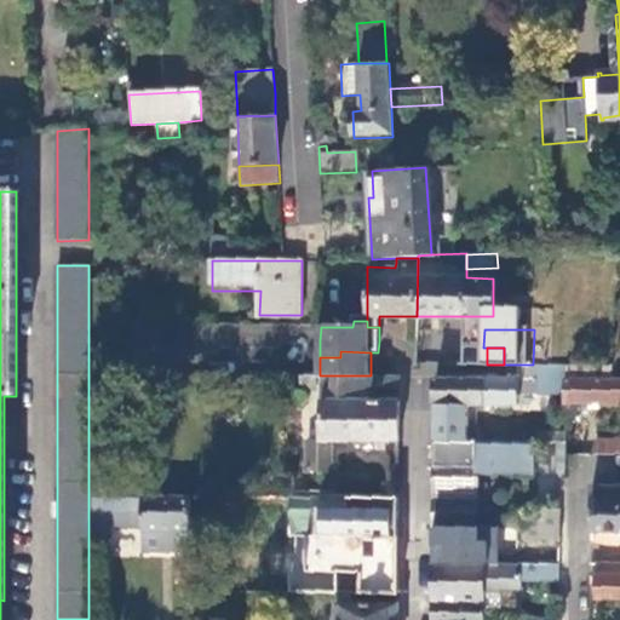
[(517,365),(517,378),(537,378),(566,378),(566,365),(533,365),(517,365)]
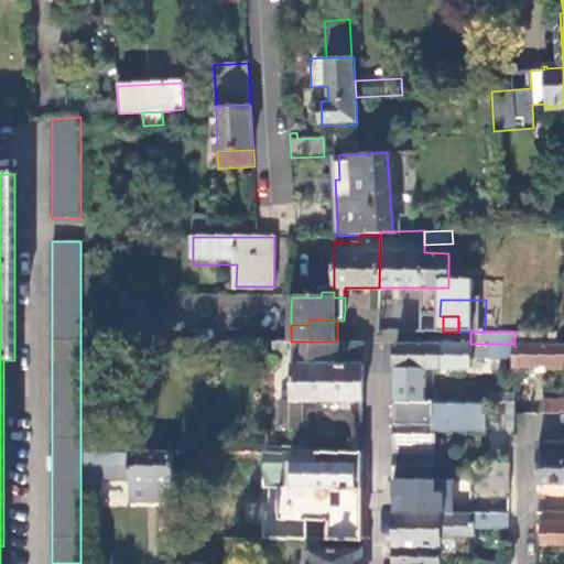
[(557,344),(557,333),(514,332),(514,344),(557,344)]
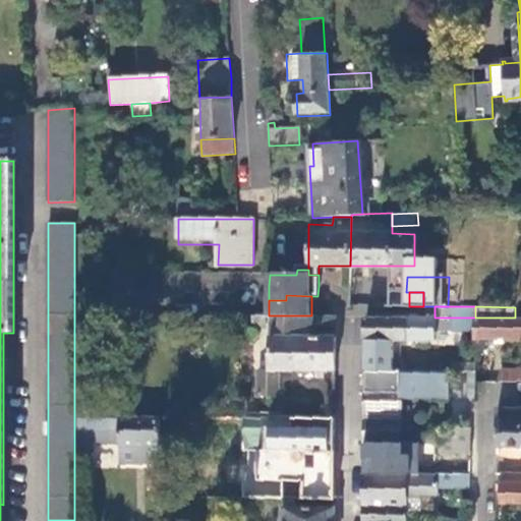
[(254,315),(254,325),(268,325),(268,315),(254,315)]
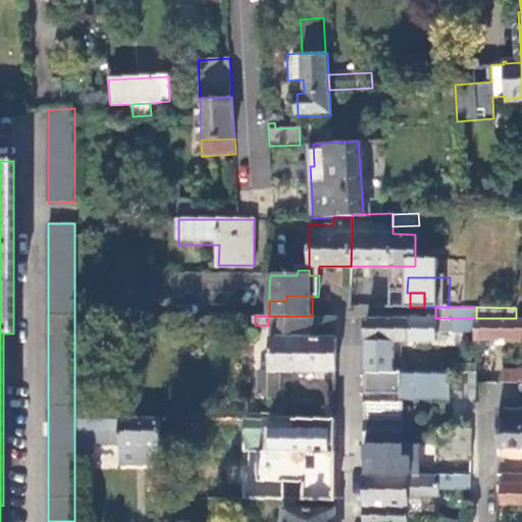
[(312,316),(273,316),(272,369),(260,369),(260,394),(279,394),(279,381),(279,370),(285,370),(335,370),(335,340),(336,316),(312,316)]
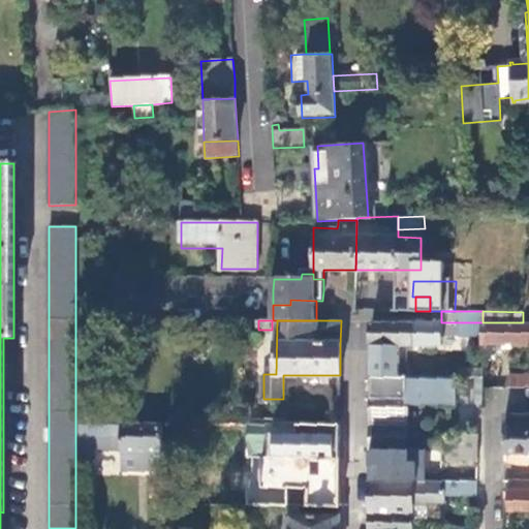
[(372,322),(371,360),(400,361),(400,345),(411,345),(422,345),(441,345),(441,335),(457,335),(458,322),(441,322),(372,322)]
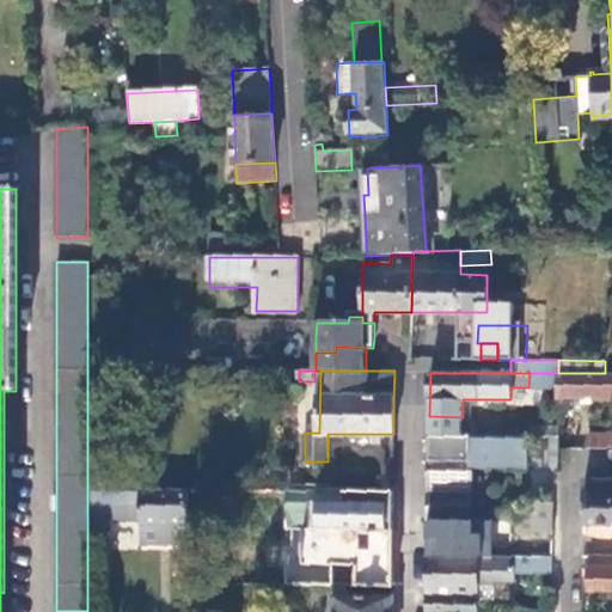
[(530,373),(528,387),(558,389),(558,373),(530,373)]
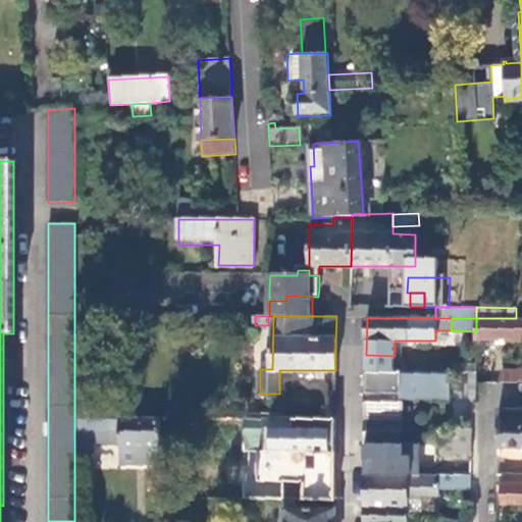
[(521,318),(516,318),(476,318),(476,331),(475,348),(482,349),(482,341),(521,340),(521,318)]
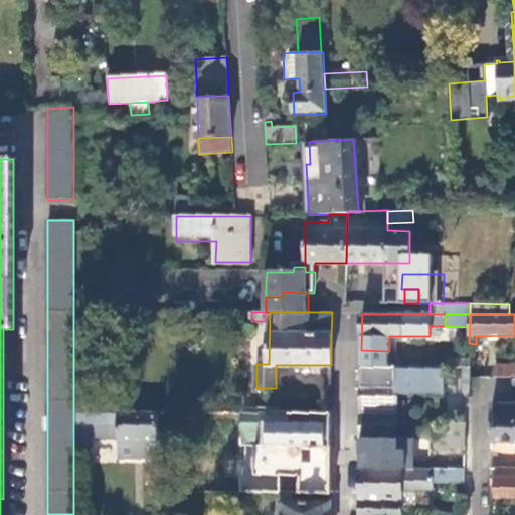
[(450,359),(450,367),(469,367),(469,359),(450,359)]
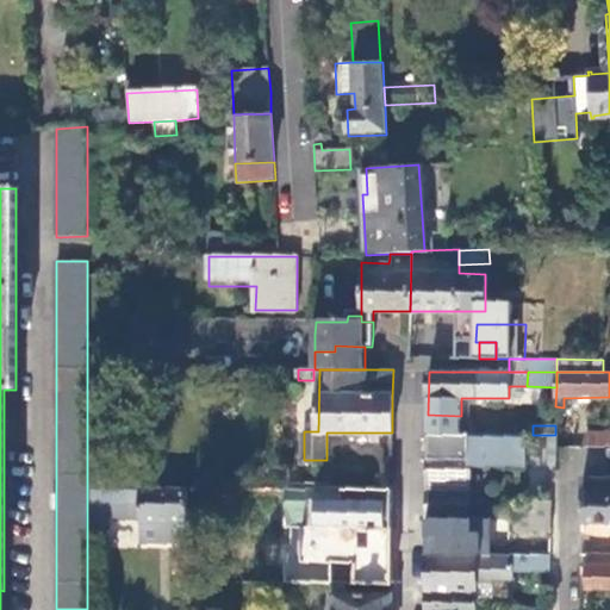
[(609,433),(589,433),(584,448),(609,446),(609,433)]
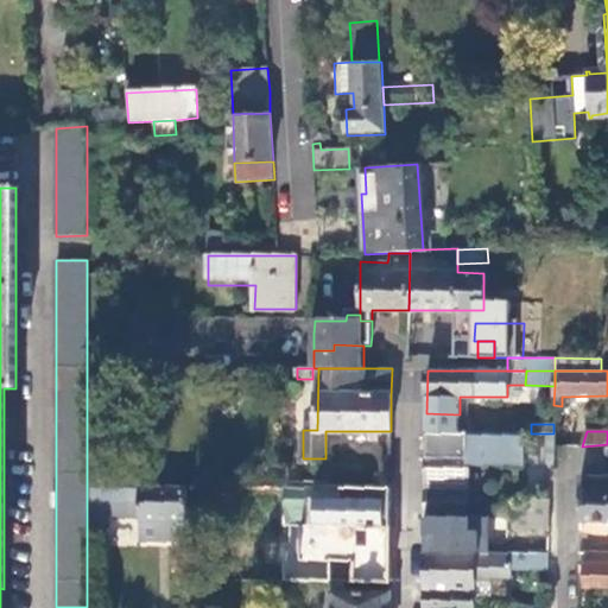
[(525,434),(428,432),(426,481),(426,517),(467,517),(468,460),(525,460),(525,434)]
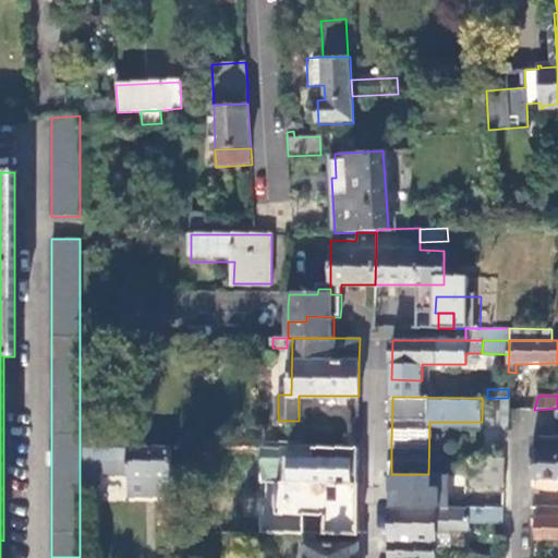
[(557,478),(557,438),(533,439),(533,460),(533,480),(557,478)]
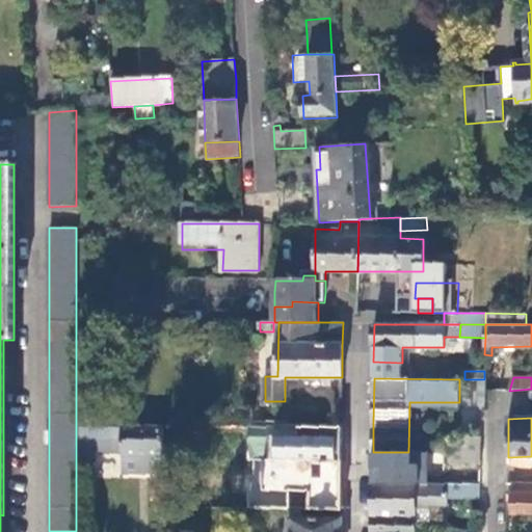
[(94,479),(94,454),(122,454),(121,475),(162,475),(163,424),(79,424),(79,479),(94,479)]
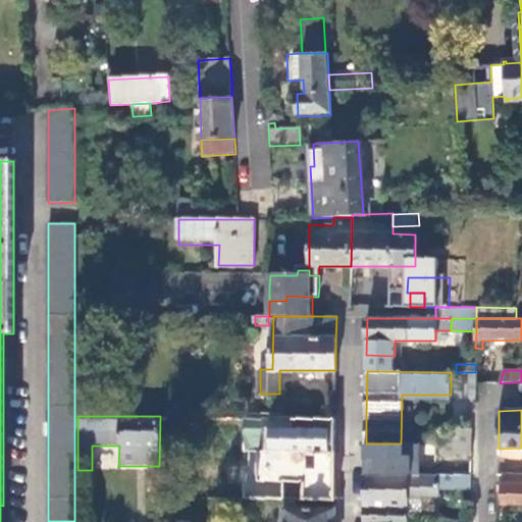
[(310,418),(283,417),(283,433),(309,433),(310,418)]
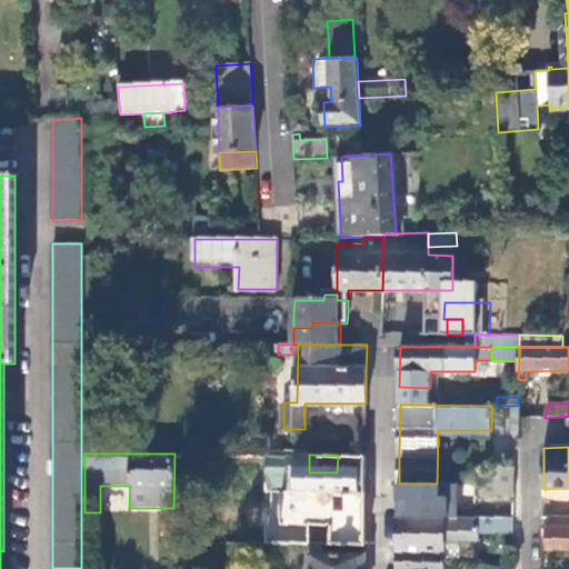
[(338,456),(337,472),(366,473),(366,456),(338,456)]
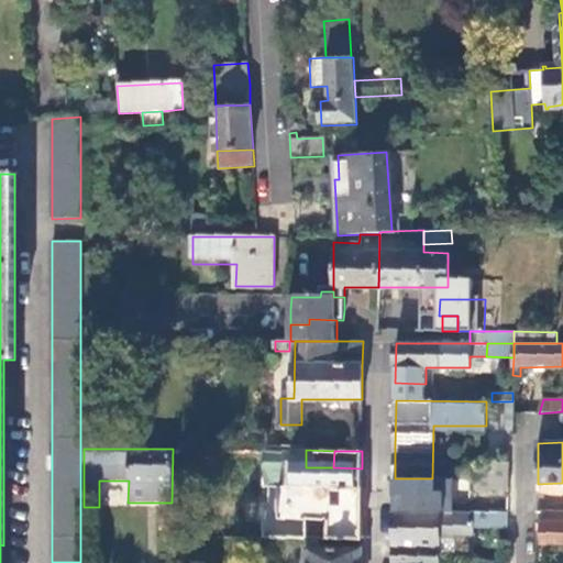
[(495,474),(475,474),(475,493),(509,492),(509,464),(494,461),(495,474)]
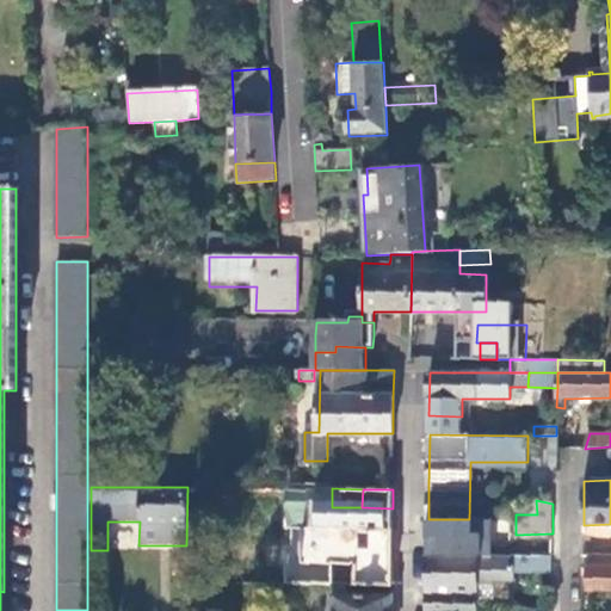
[(469,519),(429,519),(429,535),(429,555),(481,555),(481,519),(469,519)]
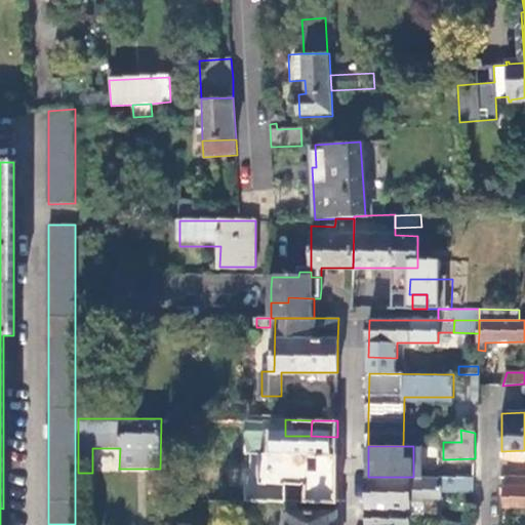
[(305,501),(337,502),(337,466),(337,454),(284,453),(284,470),(295,470),(295,497),(295,500),(305,500),(305,501)]
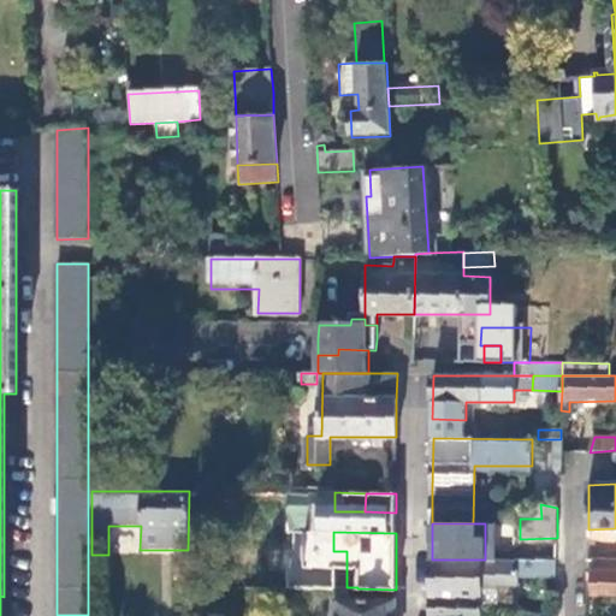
[(347,551),(333,551),(333,584),(347,584),(347,551)]
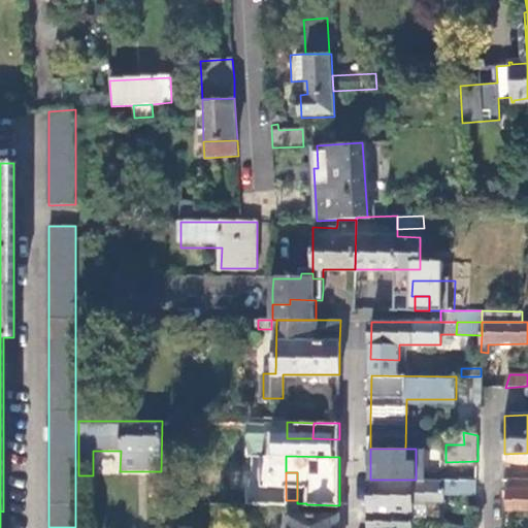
[(527,479),(509,480),(509,490),(503,490),(503,497),(509,497),(509,507),(527,507),(527,479)]
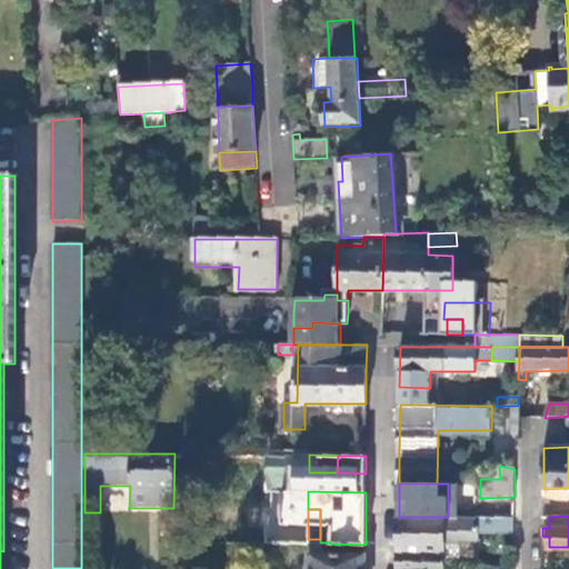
[(448,517),(399,517),(399,542),(398,568),(442,568),(443,539),(480,540),(480,531),(480,517),(448,517)]
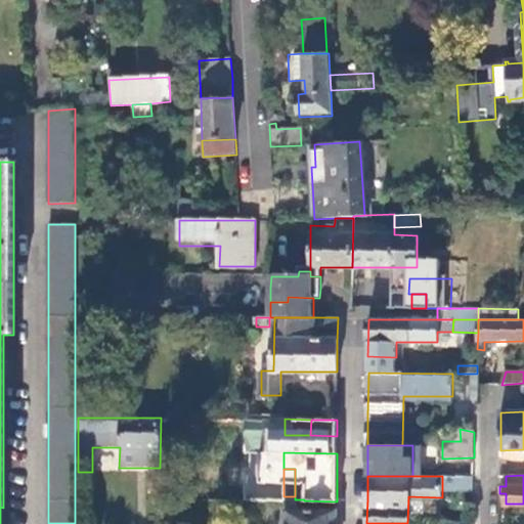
[(472,490),(472,476),(442,476),(442,489),(472,490)]
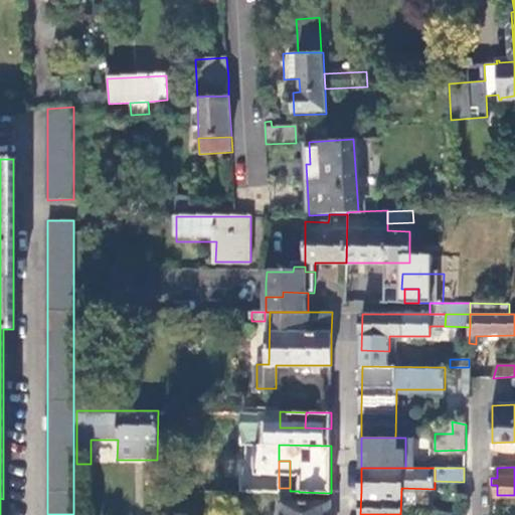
[(280,514),(330,514),(330,512),(331,503),(280,502),(280,514)]
